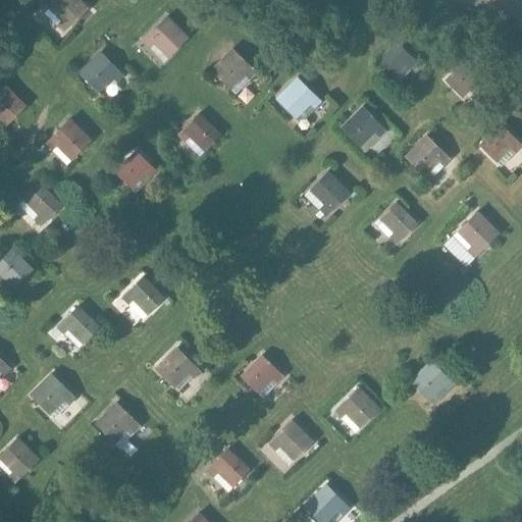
[(62,22),(58,27),(64,33),(87,9),(76,0),(54,0),(47,8),(62,22)]
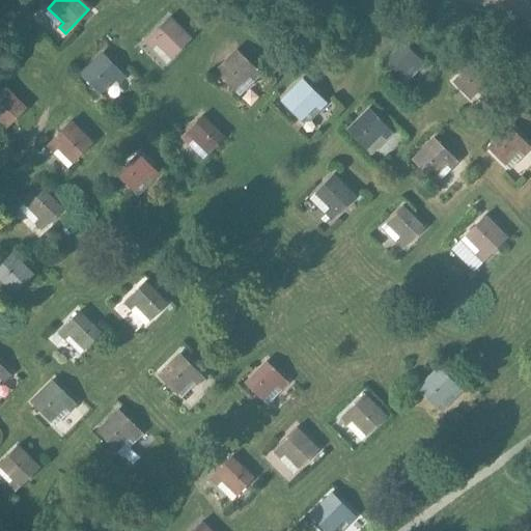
[(152,49),(157,44),(172,59),(190,40),(168,19),(145,43),(152,49)]
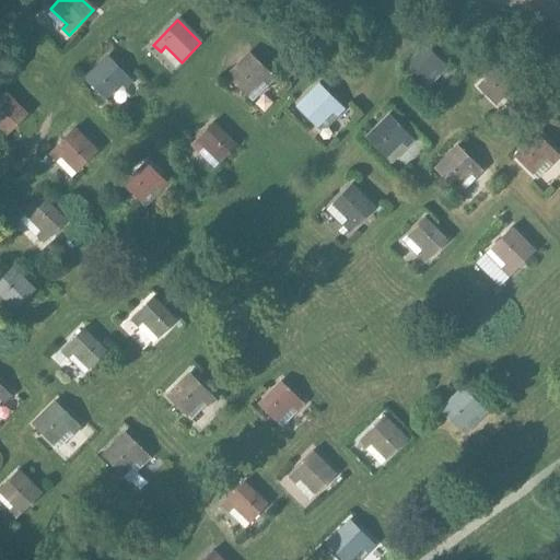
[(404,69),(419,85),(435,69),(441,73),(447,68),(426,46),(404,69)]
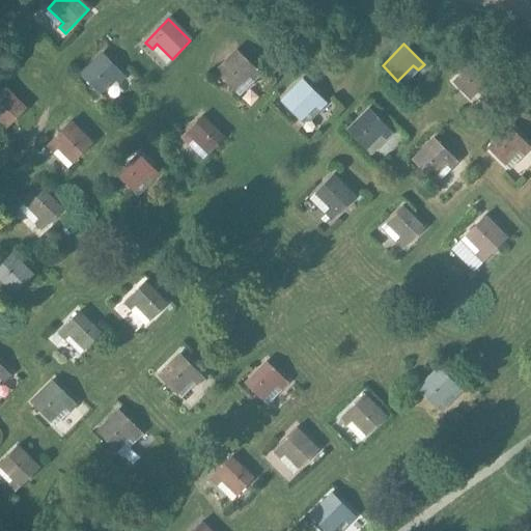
[(216,73),(233,90),(249,76),(254,80),(260,74),(236,51),(216,73)]
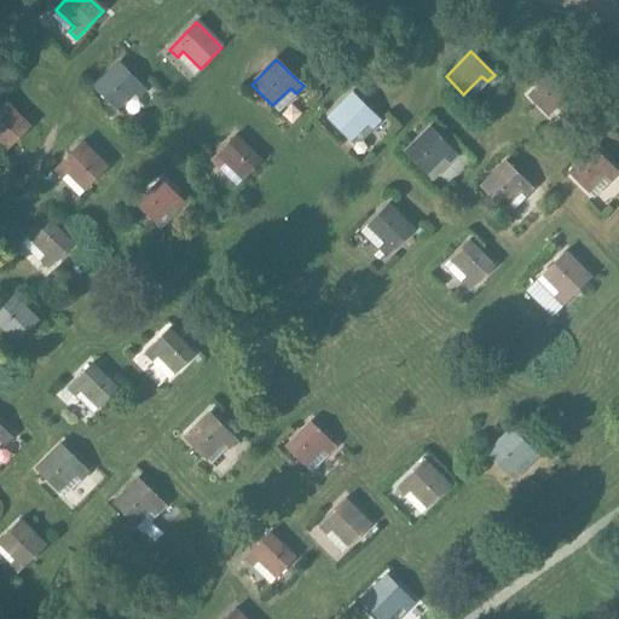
[(94,88),(115,110),(133,92),(139,98),(146,91),(120,64),(94,88)]
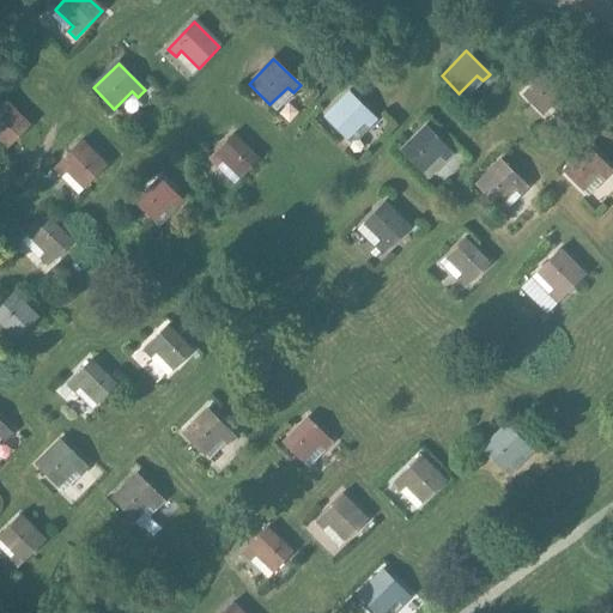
[(523,96),(541,114),(559,96),(564,102),(571,95),(548,72),(523,96)]
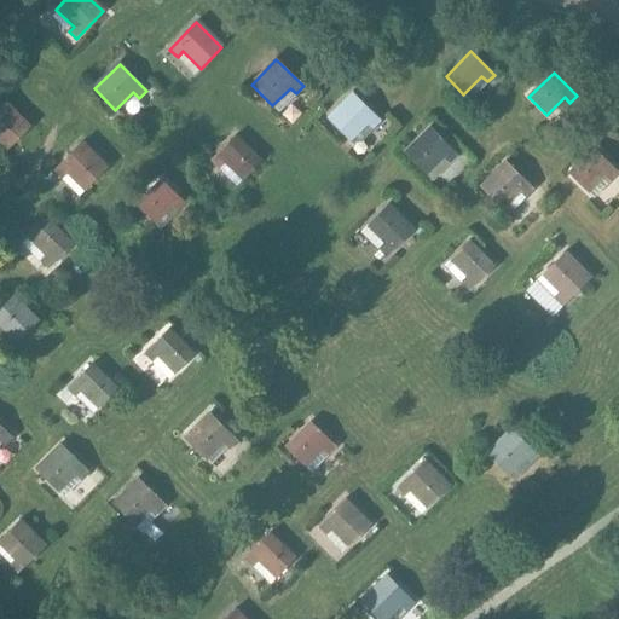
[(328,119),(350,140),(368,122),(372,128),(380,121),(353,94),(328,119)]
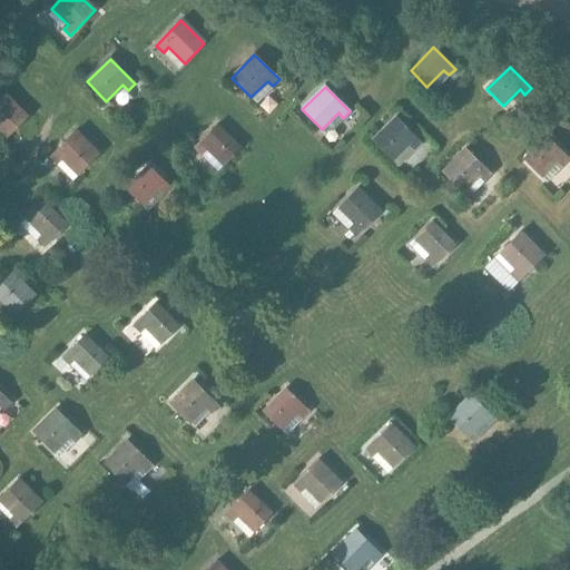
[(0,98),(0,128),(8,137),(27,117),(5,95),(0,98)]
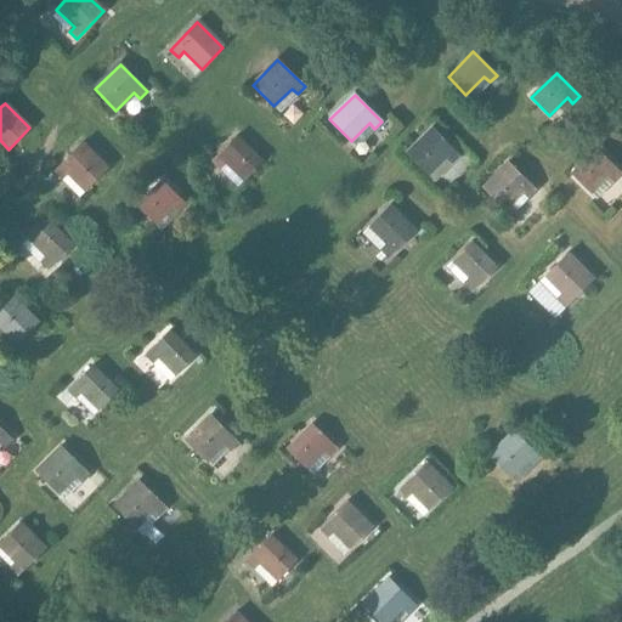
[(407,153),(429,175),(446,158),(452,163),(459,156),(433,129),(407,153)]
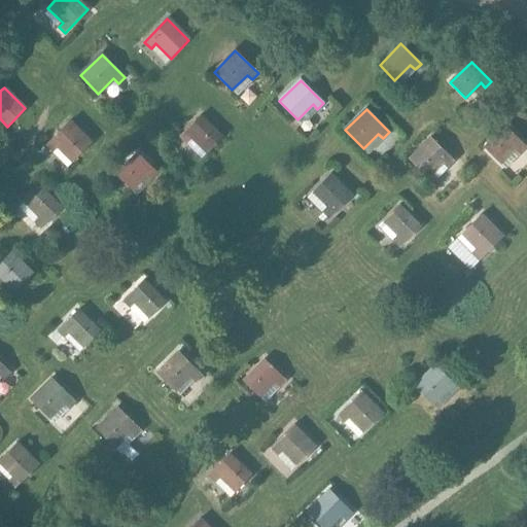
[(187,143),(191,138),(207,152),(221,137),(201,116),(180,137),(187,143)]
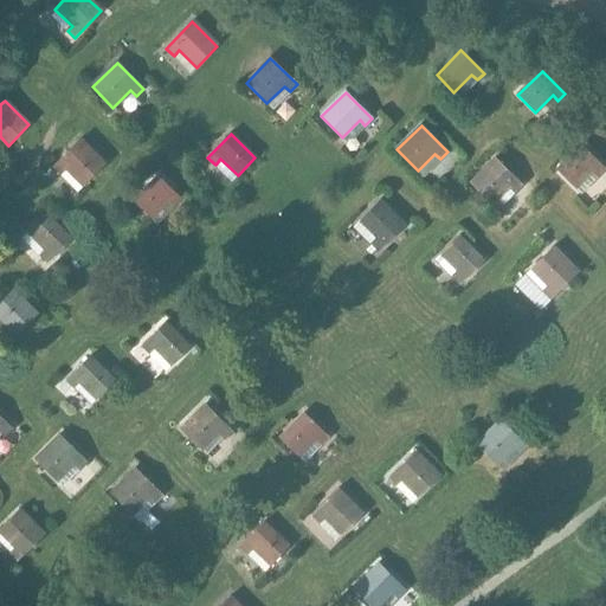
[(60,174),(66,168),(84,186),(104,165),(79,140),(53,167),(60,174)]
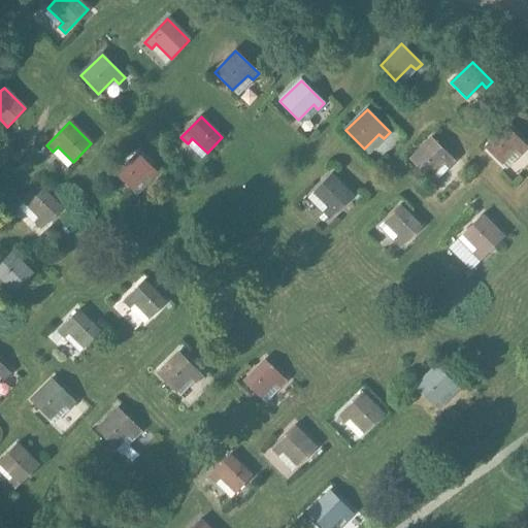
[(486,149),(501,164),(516,149),(520,154),(526,147),(506,127),(486,149)]
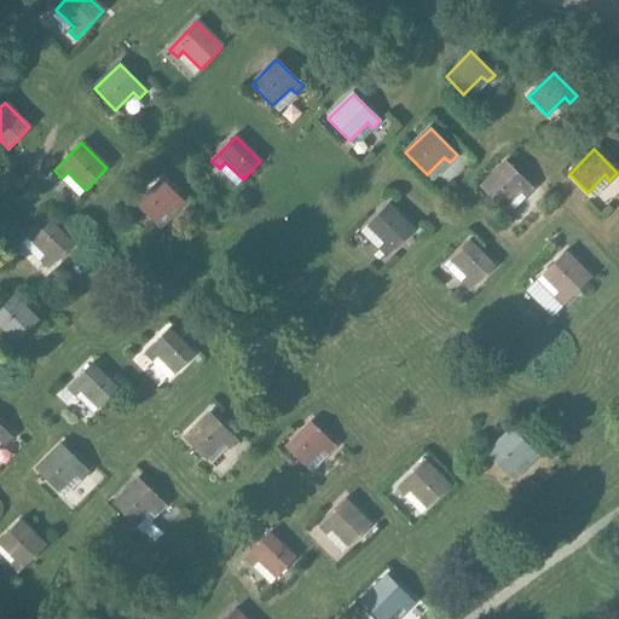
[(481,186),(503,208),(520,191),(526,196),(533,189),(505,161),(481,186)]
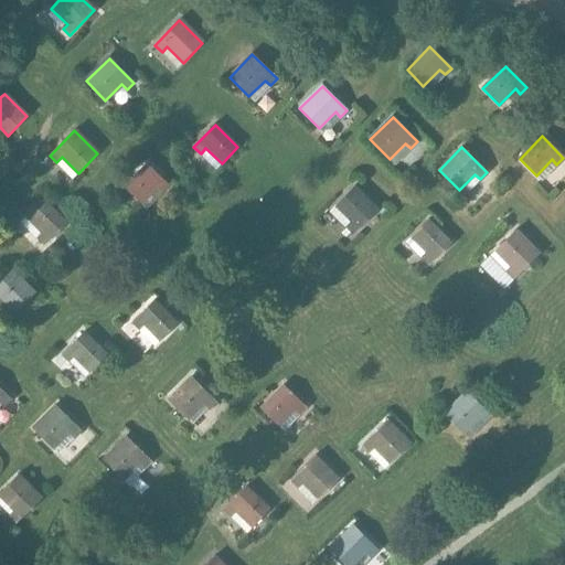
[(125,188),(141,204),(158,188),(162,193),(169,187),(148,164),(125,188)]
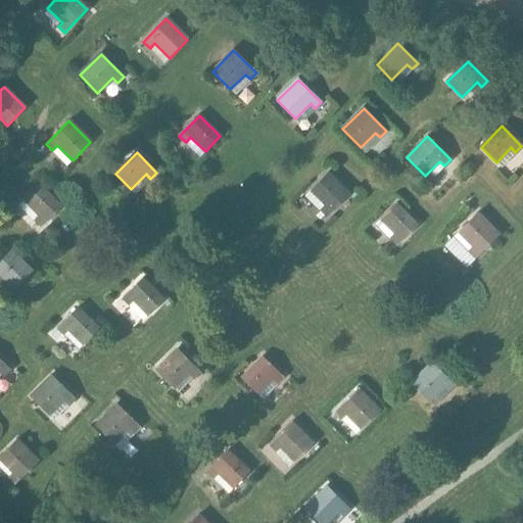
[(321,210),(327,217),(349,194),(329,173),(311,191),(326,206),(321,210)]
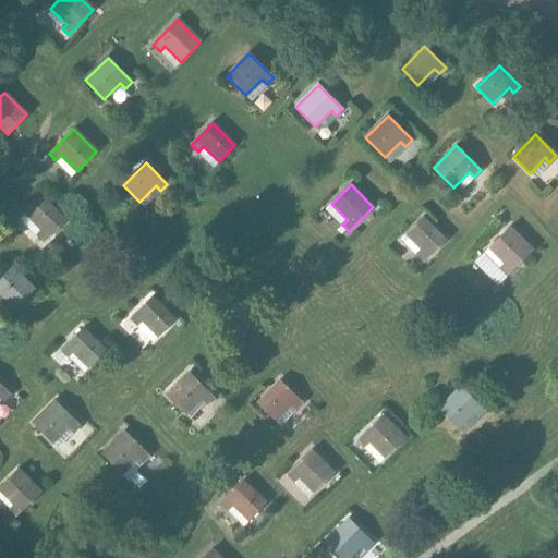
[(26,215),(43,230),(37,235),(44,242),(65,220),(43,198),(26,215)]
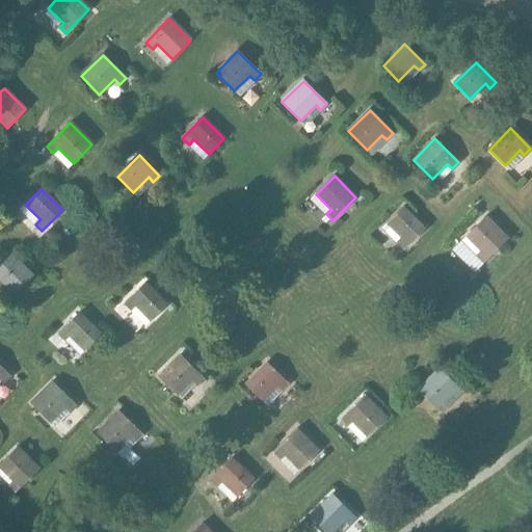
[(403,238),(398,243),(404,249),(425,229),(403,208),(388,223),(403,238)]
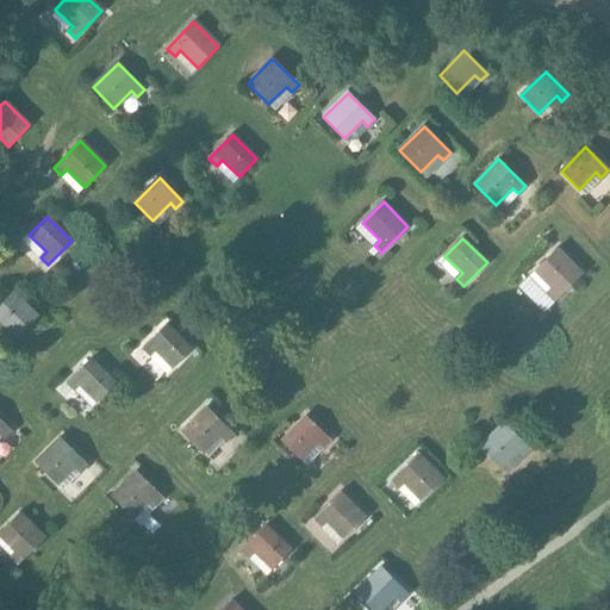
[(553,288),(548,294),(555,302),(582,274),(556,250),(535,271),(553,288)]
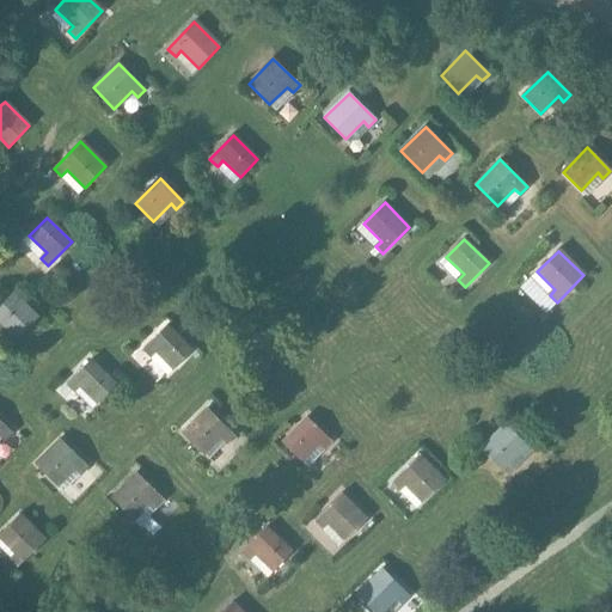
[(0,322),(10,331),(4,337),(11,344),(38,317),(13,293),(0,306),(0,322)]
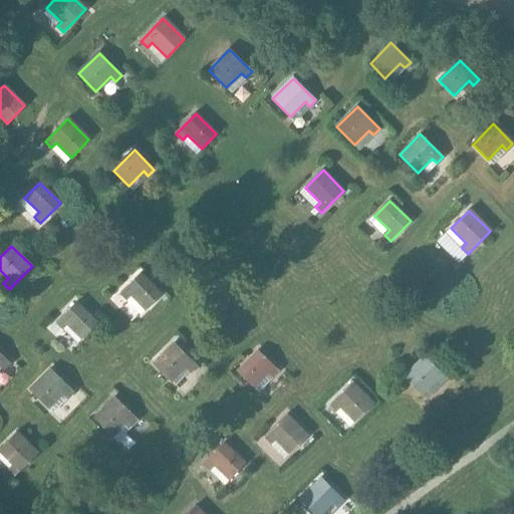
[(126,299),(132,295),(146,310),(161,295),(141,274),(120,293),(126,299)]
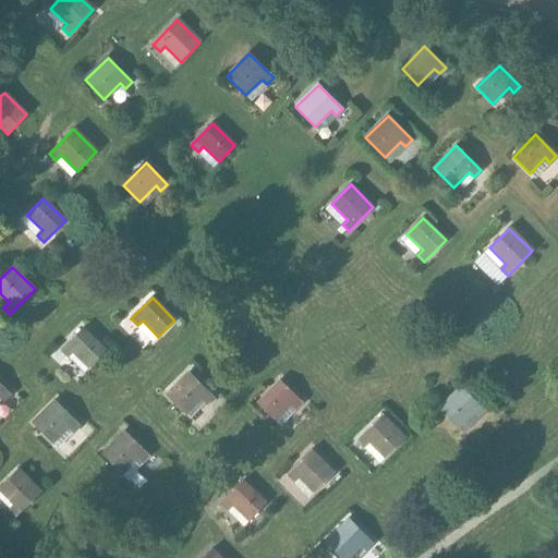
[(69,356),(73,351),(89,367),(105,351),(83,329),(62,350),(69,356)]
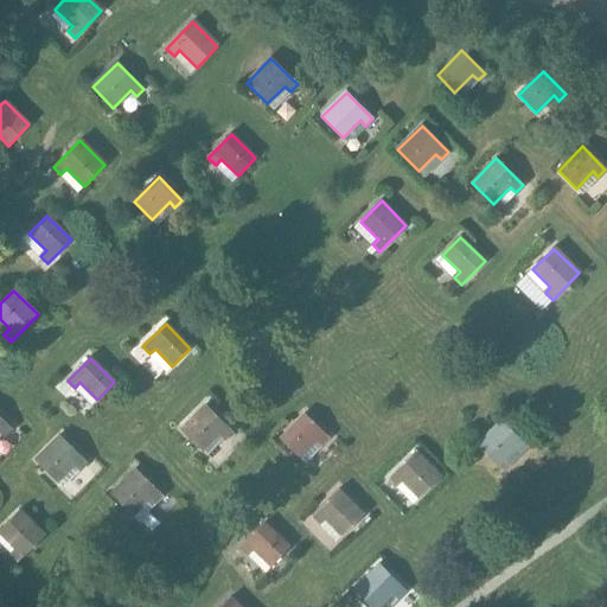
[(181,430),(203,451),(219,434),(225,439),(232,432),(206,406),(181,430)]
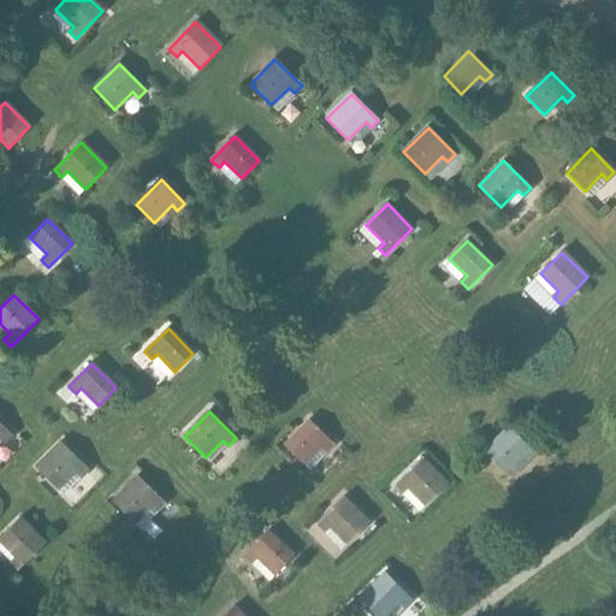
[(285,446),(303,463),(321,446),(326,451),(333,444),(309,421),(285,446)]
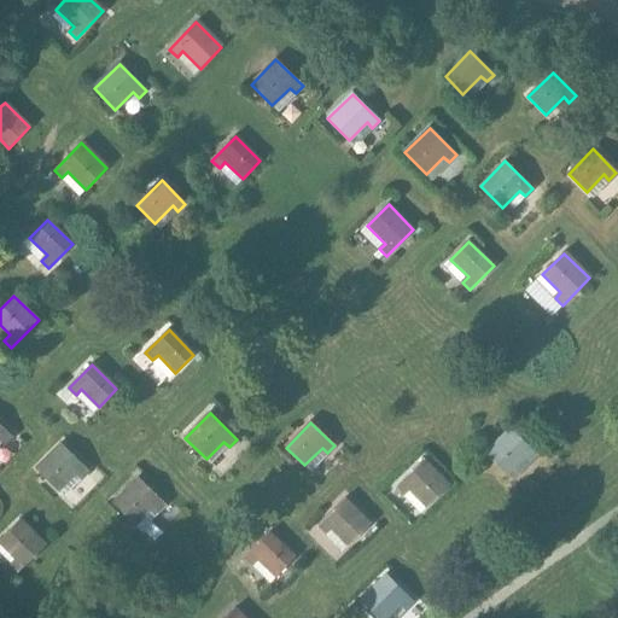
[(0,439),(5,444),(12,437),(0,425),(0,439)]
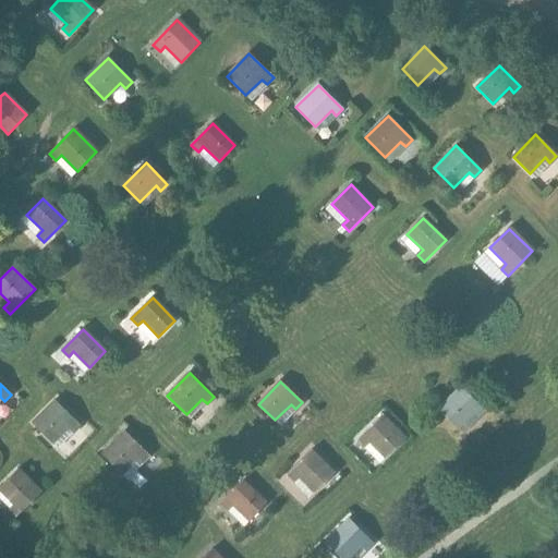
[(438,410),(458,428),(474,413),(478,417),(485,411),(461,387),(438,410)]
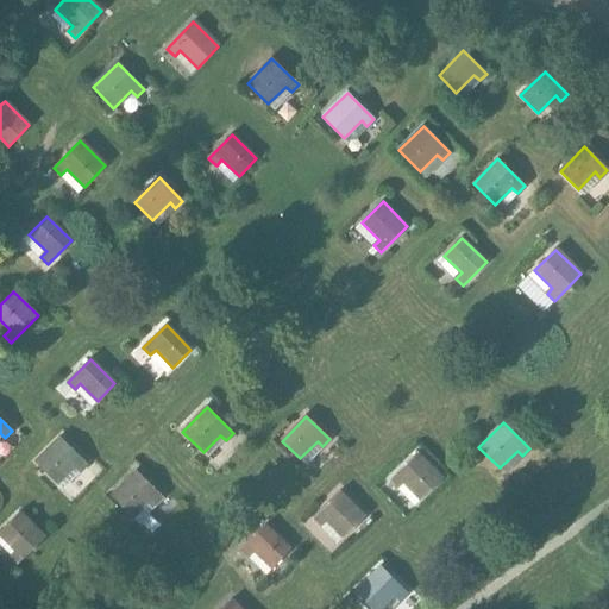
[(36,463),(57,483),(74,466),(80,471),(87,464),(61,438),(36,463)]
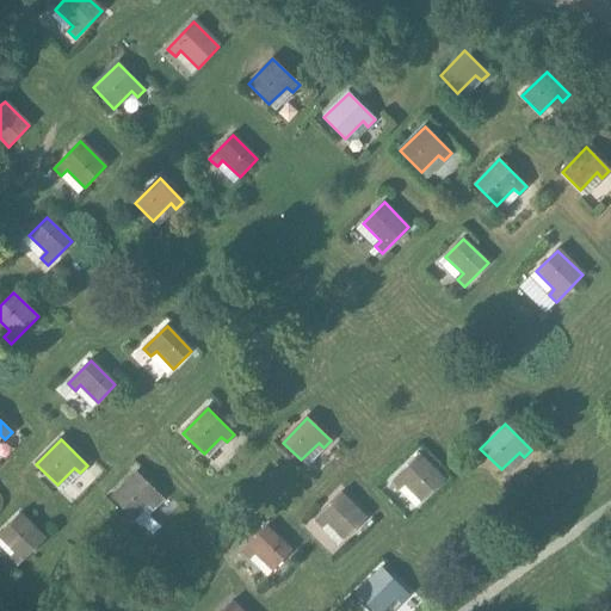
[(399,488),(405,483),(421,500),(443,480),(419,455),(393,481),(399,488)]
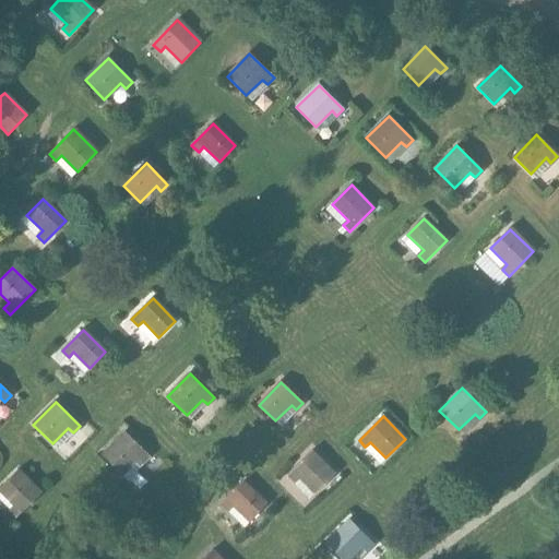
[(103,455),(122,474),(138,459),(143,463),(150,456),(125,432),(103,455)]
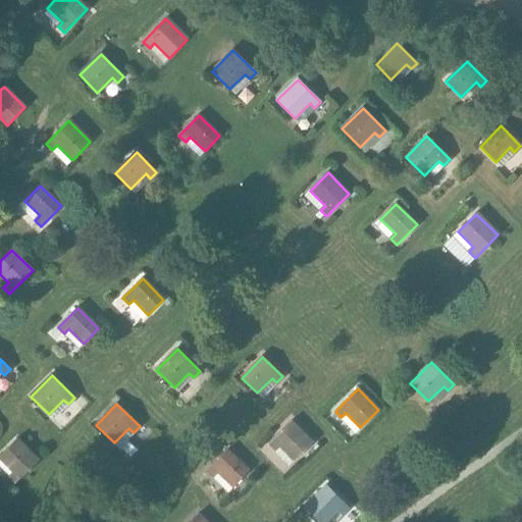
[(275,451),(279,446),(294,461),(312,442),(292,422),(269,445),(275,451)]
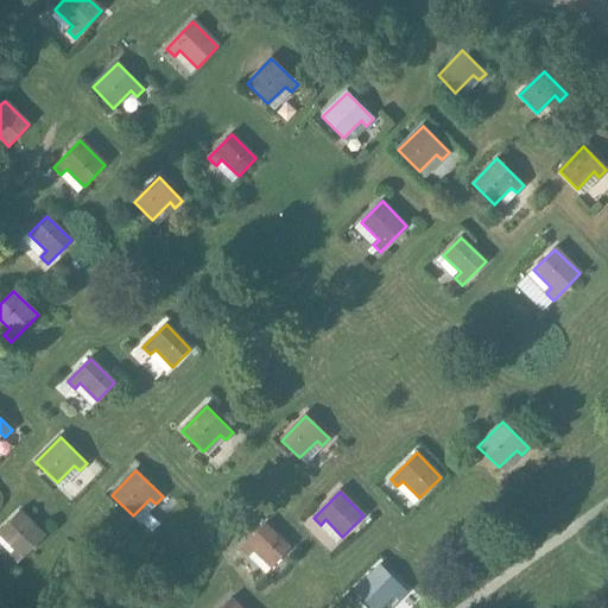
[(0,534),(16,550),(11,556),(18,563),(44,536),(20,512),(0,531),(0,534)]
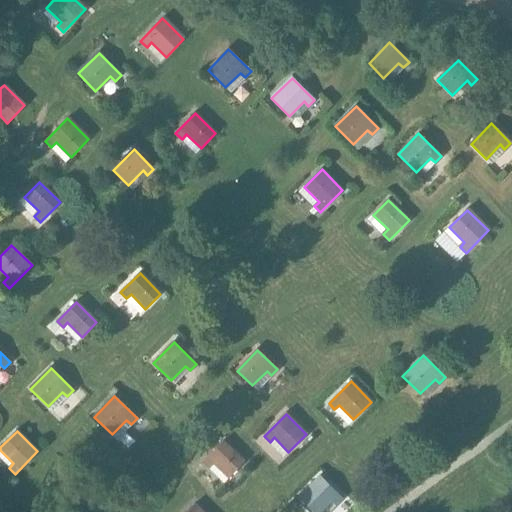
[(209,468),(214,463),(229,477),(243,462),(223,442),(203,462),(209,468)]
